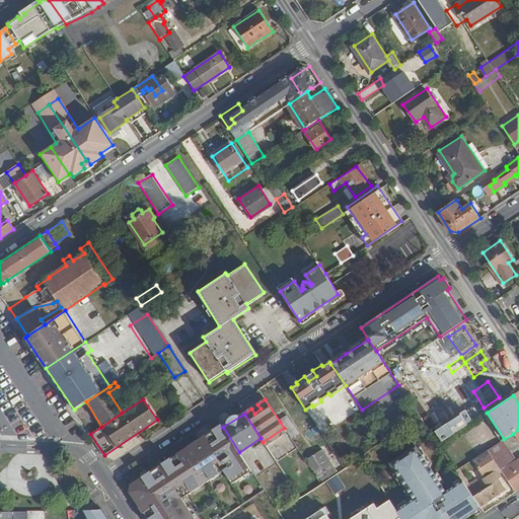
[(293,427),(287,417),(280,422),(284,428),(286,431),(293,427)]
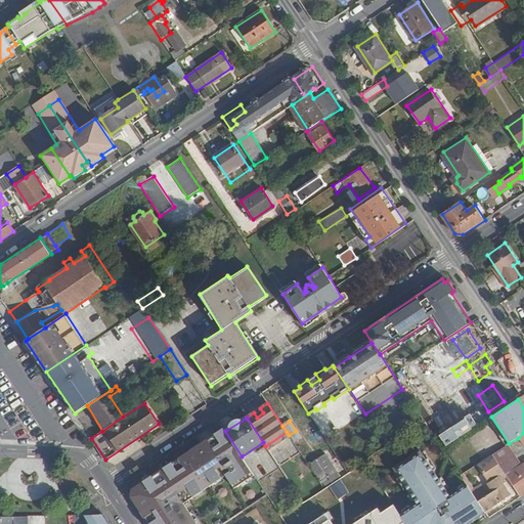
[(435,437),(425,423),(409,433),(419,446),(435,437)]
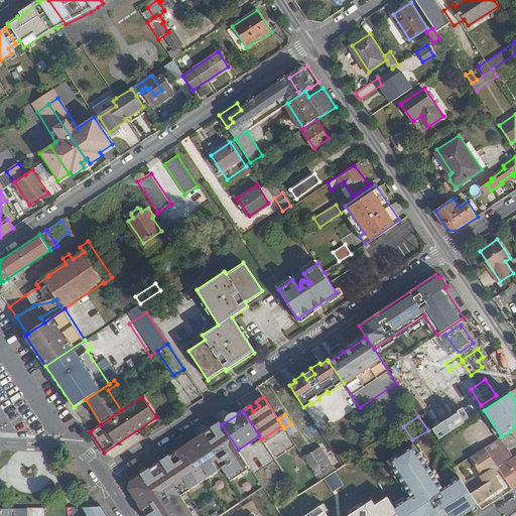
[(198,495),(240,468),(215,430),(173,459),(198,495)]
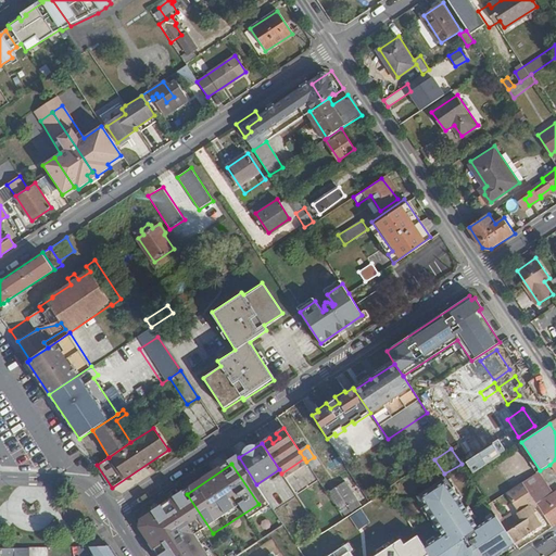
[(553,493),(539,471),(522,482),(536,503),(548,495),(553,493)]
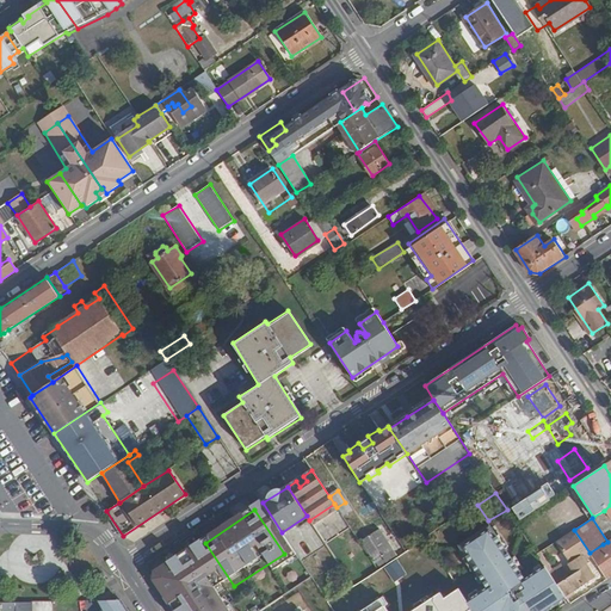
[(396,555),(380,529),(362,541),(374,559),(380,554),(386,562),(396,555)]
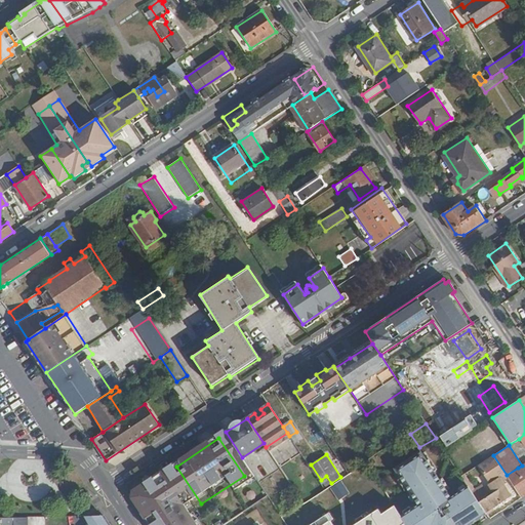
[(507,475),(493,455),(478,466),(488,480),(486,481),(491,489),(485,492),(479,484),(471,490),(486,514),(511,497),(503,486),(506,484),(502,479),(507,475)]
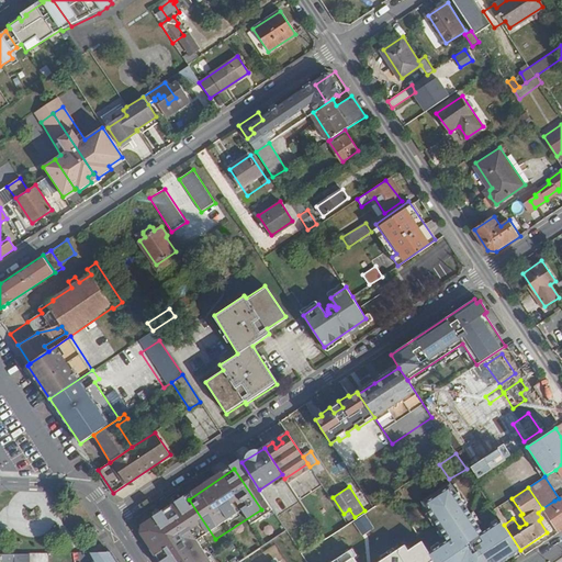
[(561,530),(561,510),(561,512),(554,501),(542,508),(559,534),(561,530)]
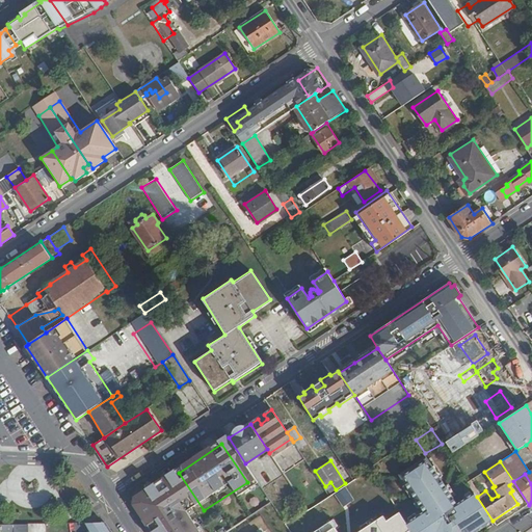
[(432,512),(410,479),(393,491),(415,524),(432,512)]
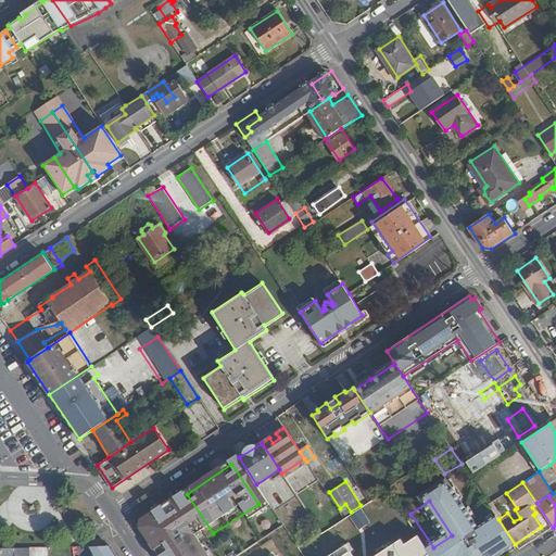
[(177,555),(193,545),(180,526),(176,529),(172,522),(180,517),(173,504),(150,519),(148,529),(166,555),(177,555)]
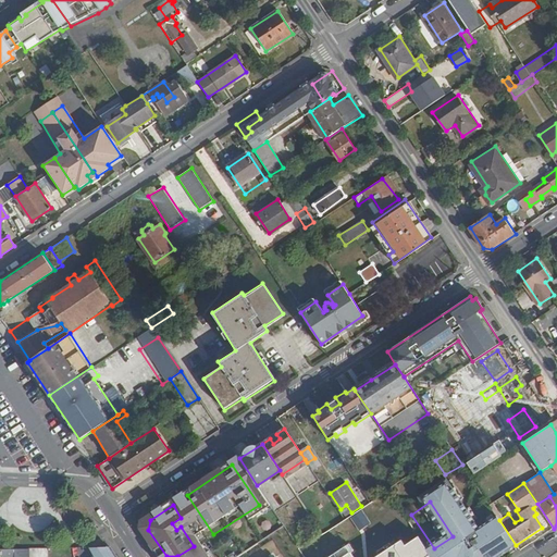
[(222,548),(267,518),(259,505),(213,534),(222,548)]
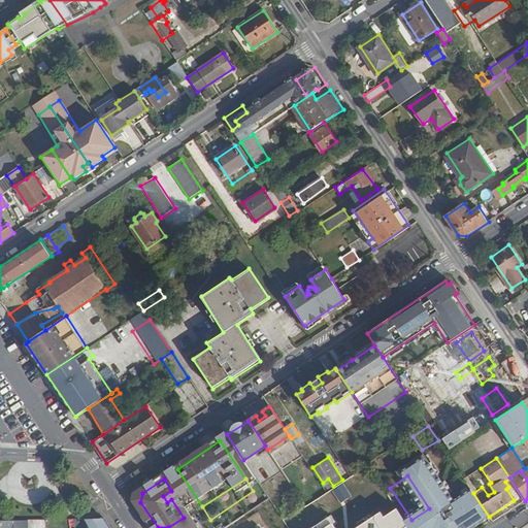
[(340,498),(353,491),(345,480),(333,487),(340,498)]
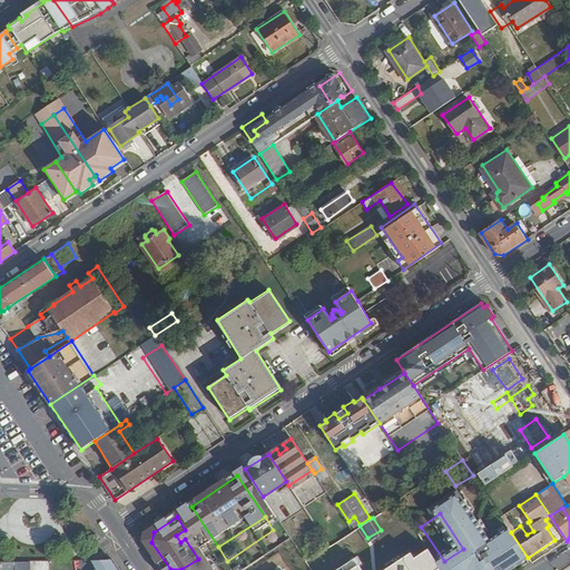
[(485,537),(492,532),(484,519),(478,524),(475,522),(468,527),(470,530),(462,534),(470,547),(478,542),(484,552),(477,557),(485,569),(495,569),(517,557),(505,538),(492,546),(485,537)]
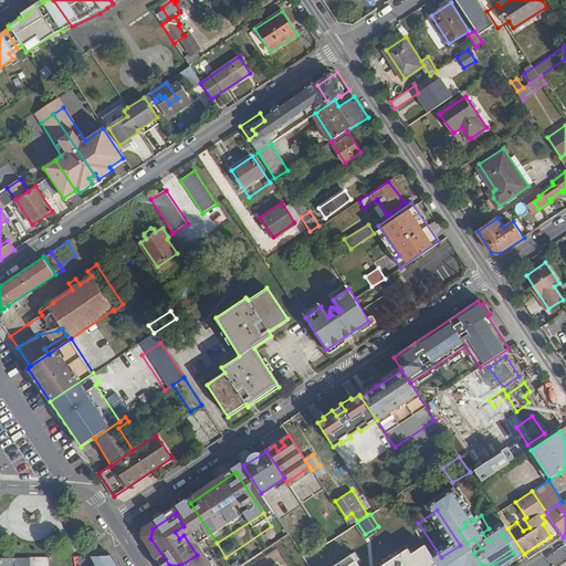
[(364,536),(356,524),(339,535),(348,547),(364,536)]
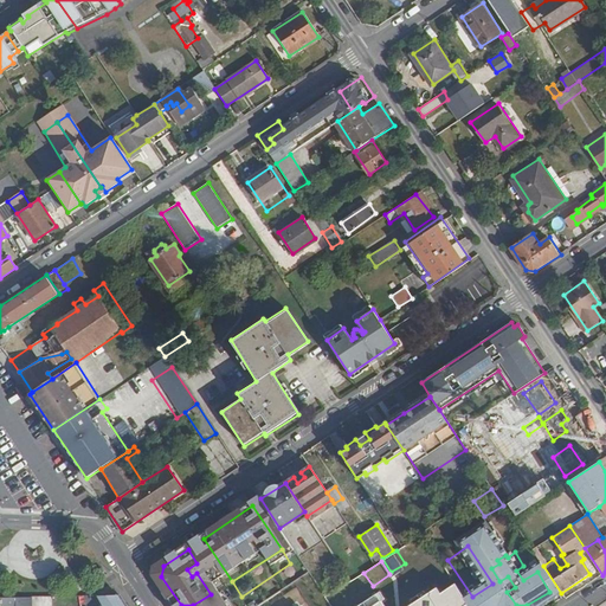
[(310,605),(328,605),(310,580),(298,588),(310,605)]
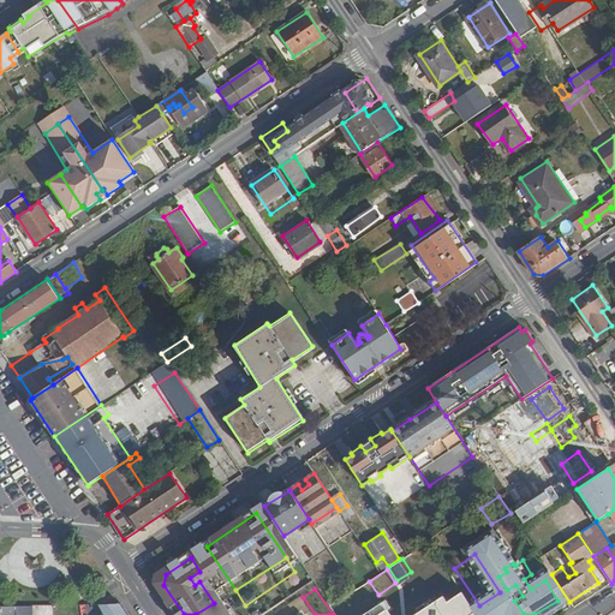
[(476,614),(466,599),(441,614),(476,614)]
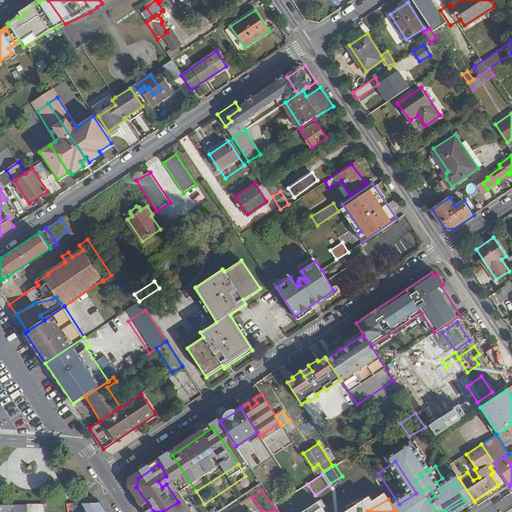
[(184,511),(178,502),(163,511),(184,511)]
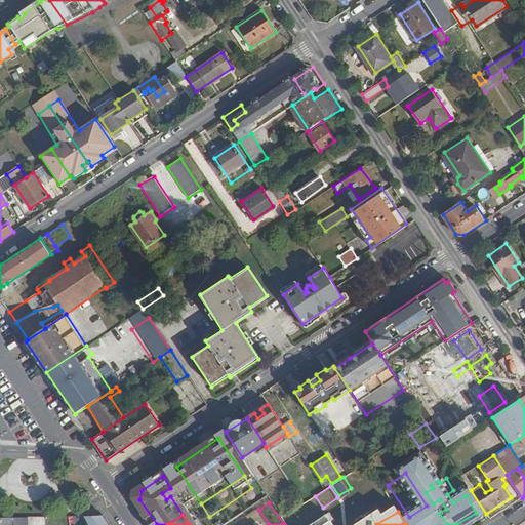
[(108,524),(103,516),(76,517),(76,524),(89,524),(108,524)]
